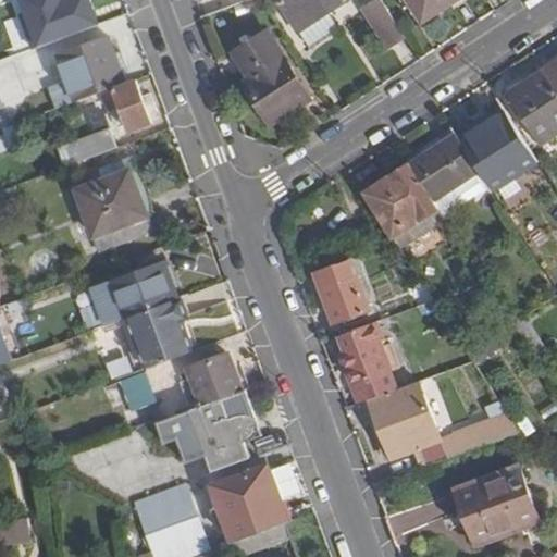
[(347,0),(286,0),(280,4),(298,33),(299,32),(309,47),(337,27),(330,13),(348,1),(347,0)]
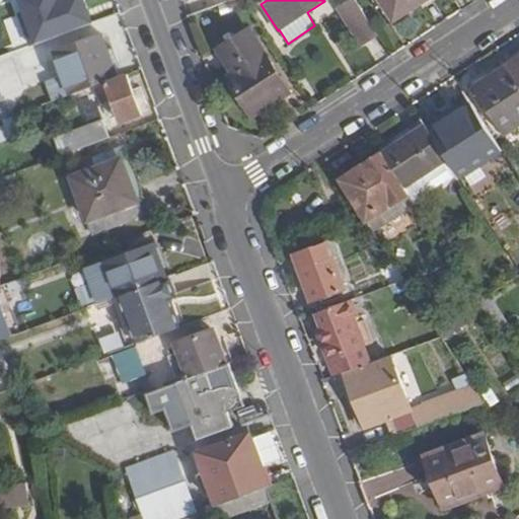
[(360,46),(376,35),(354,0),(349,0),(336,8),(360,46)]
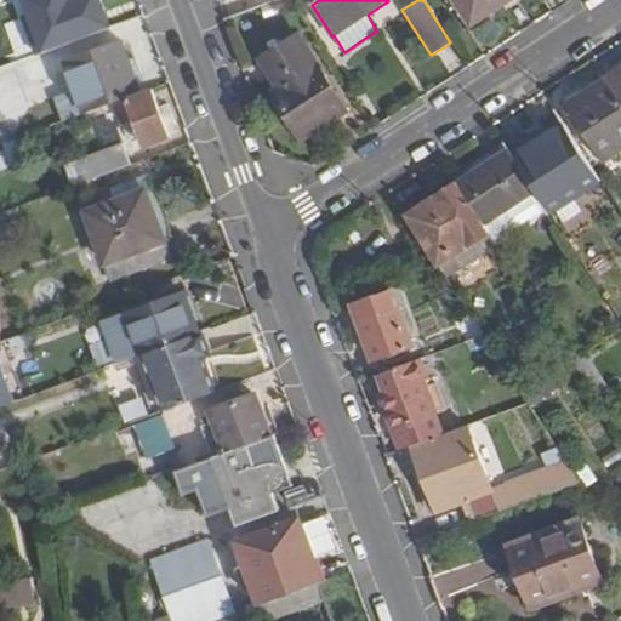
[(454,0),(471,26),(510,0),(454,0)]
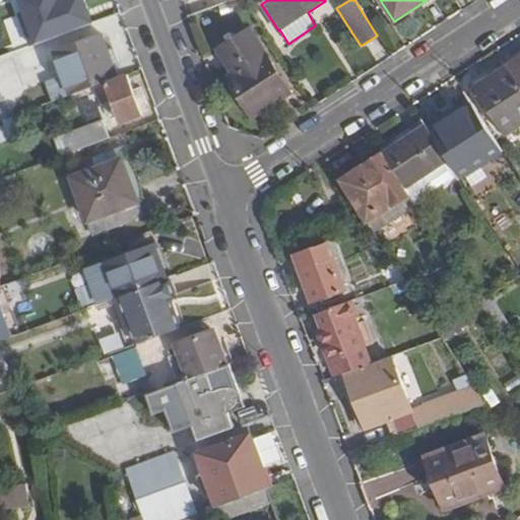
[(250,29),(217,51),(234,73),(229,77),(253,117),(288,93),(262,53),(265,52),(250,29)]
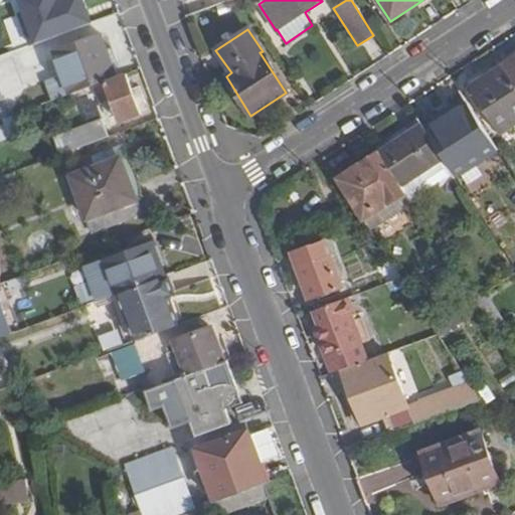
[(63,73),(70,93),(94,83),(116,75),(106,48),(101,35),(55,52),(63,73)]
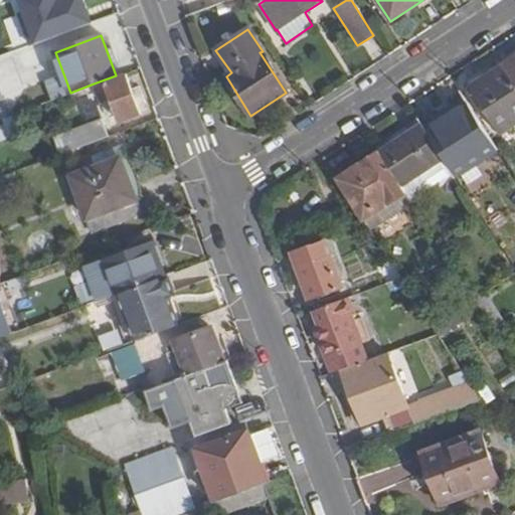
[(106,48),(116,75),(125,72),(115,45),(106,48)]
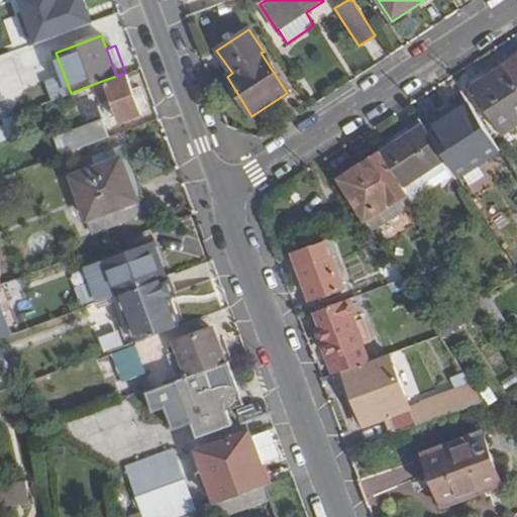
[(516,58),(505,66),(516,84),(516,58)]
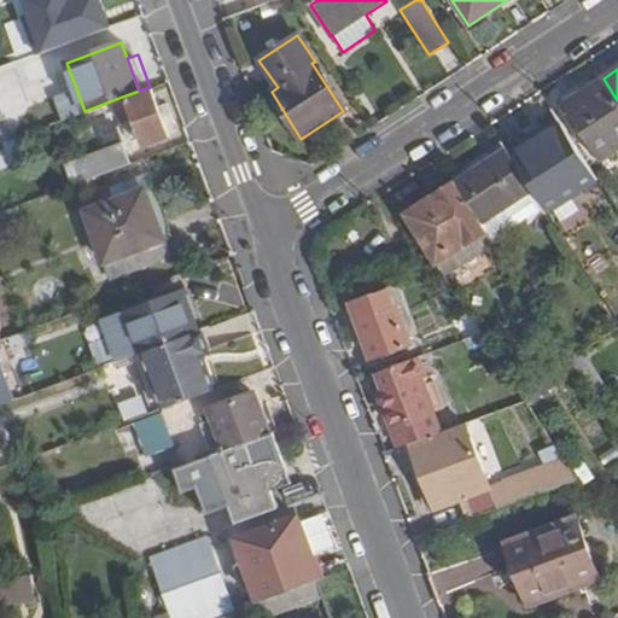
[(600,162),(617,150),(617,100),(604,79),(564,105),(600,162)]
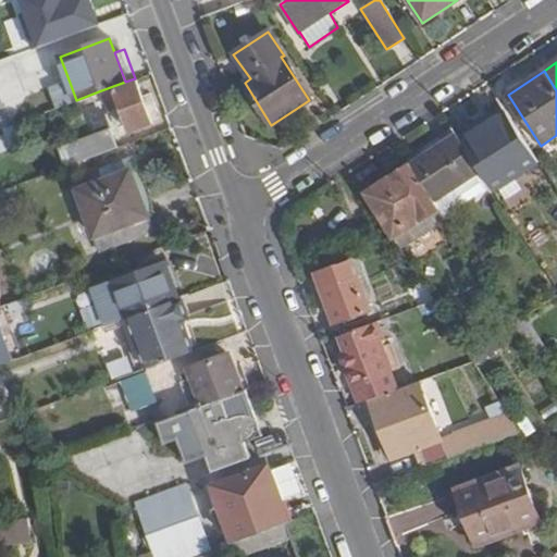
[(151,123),(135,78),(125,82),(101,90),(113,121),(115,121),(118,127),(125,124),(128,132),(151,123)]
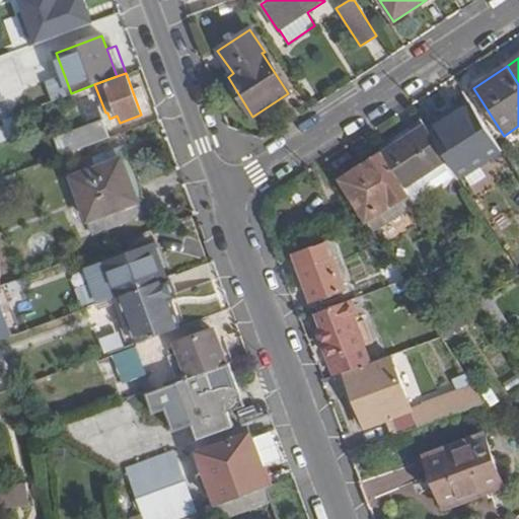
[(71,93),(64,74),(46,81),(53,100),(71,93)]
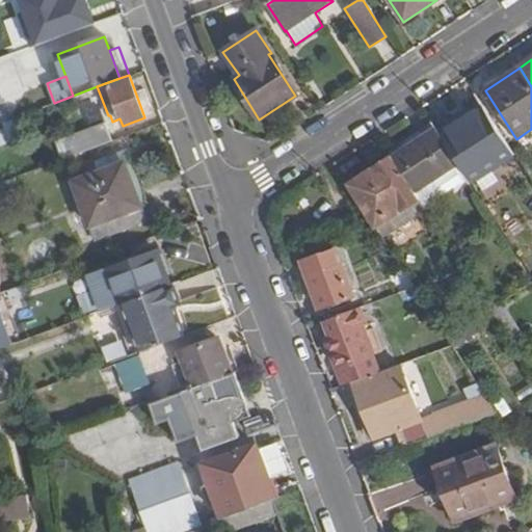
[(0,90),(0,99),(8,121),(33,110),(22,82),(0,90)]
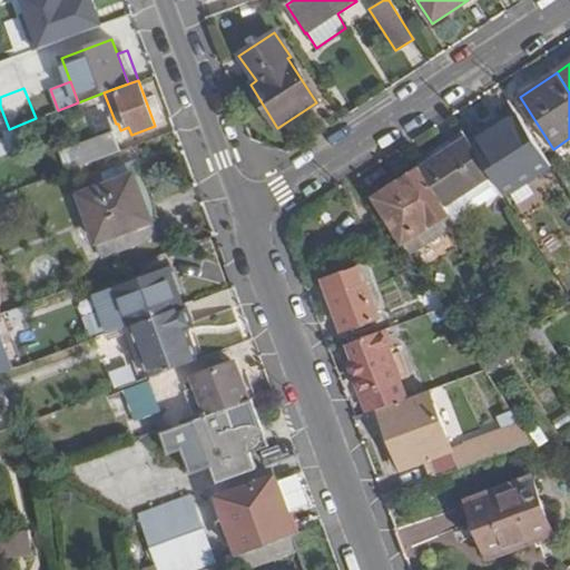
[(471,146),(491,175),(504,197),(551,167),(518,116),(471,146)]
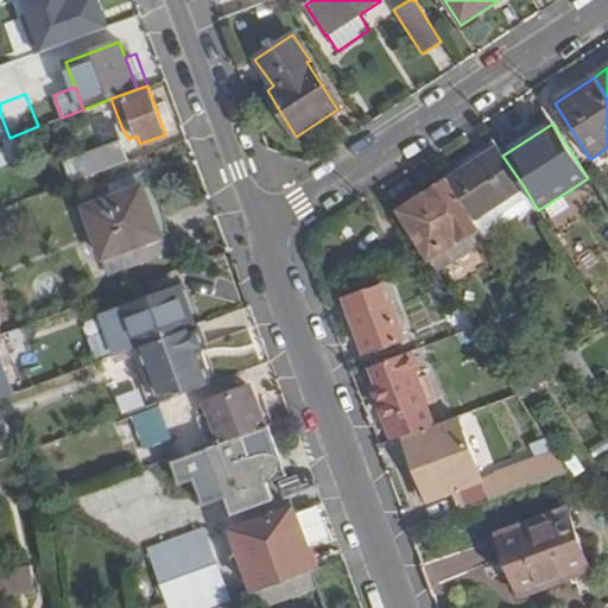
[(63,160),(71,183),(127,163),(119,140),(63,160)]
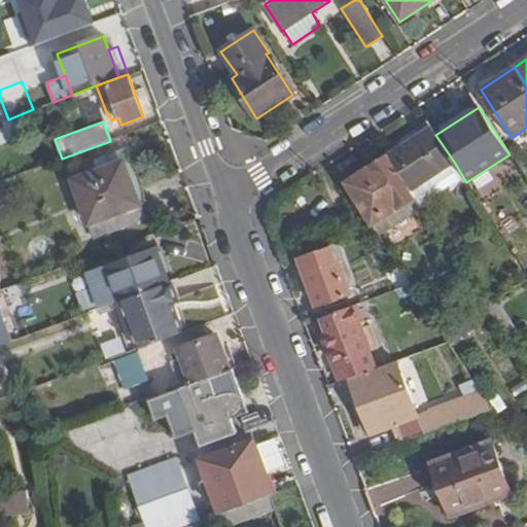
[(387,155),(410,191),(454,162),(435,135),(430,127),(387,155)]
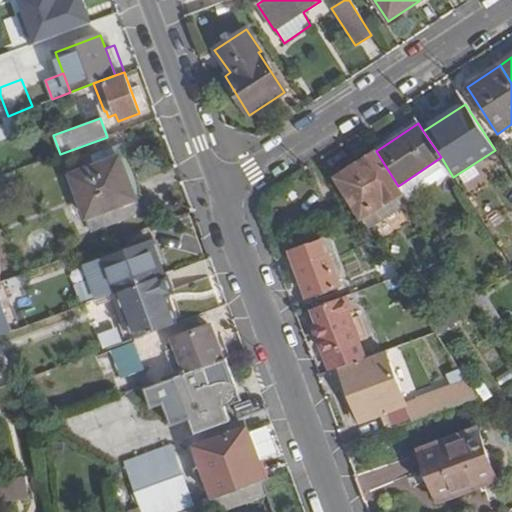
[(142,213),(138,202),(129,178),(116,145),(89,156),(92,164),(69,172),(93,232),(142,213)]
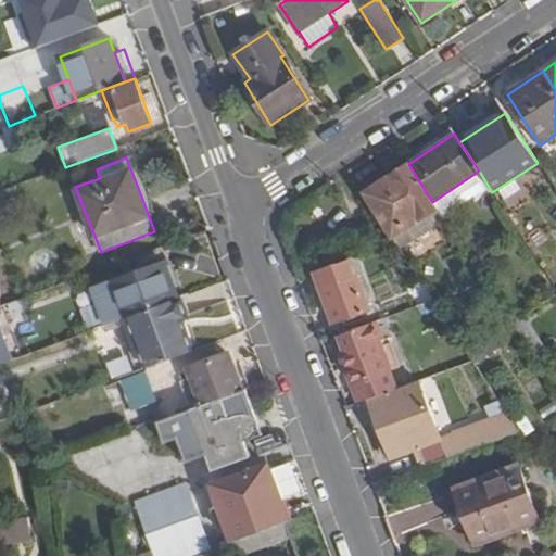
[(363,194),(392,239),(439,210),(432,202),(408,164),(363,194)]
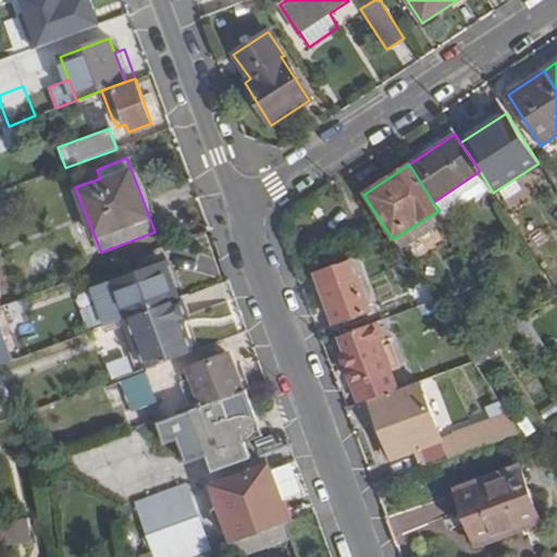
[(140,194),(150,220),(157,217),(147,190),(140,194)]
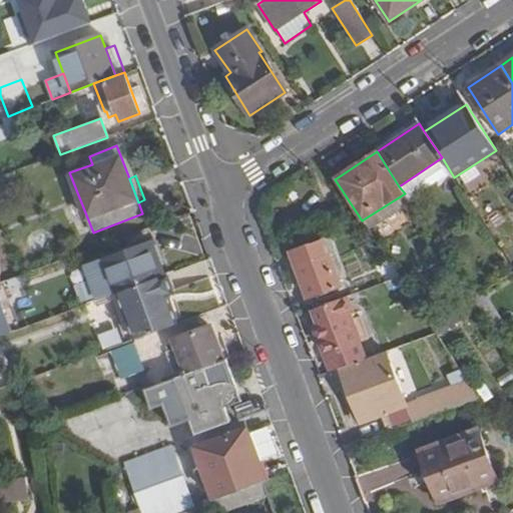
[(405,193),(362,220),(364,223),(369,230),(411,203),(405,193)]
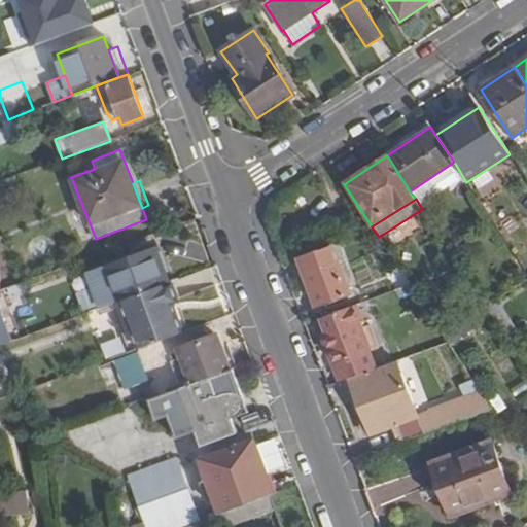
[(500,235),(525,272),(526,270),(526,229),(522,220),(500,235)]
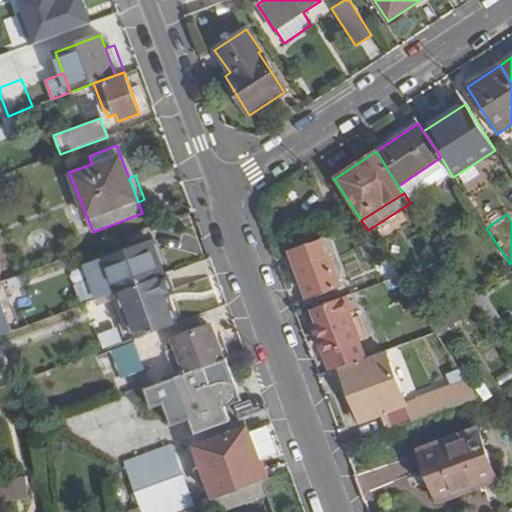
[(341,286),(323,238),(289,250),(308,299),(341,286)]
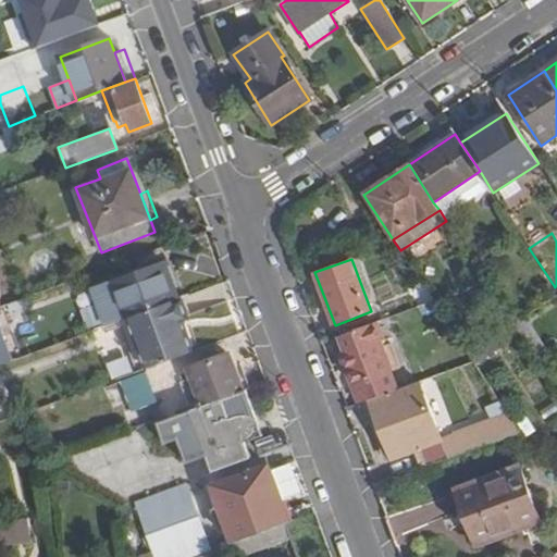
[(93,289),(107,325),(132,316),(178,299),(164,263),(93,289)]
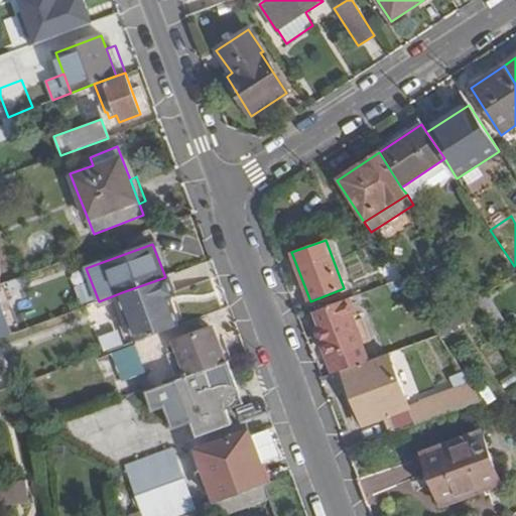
[(122,292),(141,341),(181,326),(170,297),(175,294),(168,276),(165,277),(122,292)]
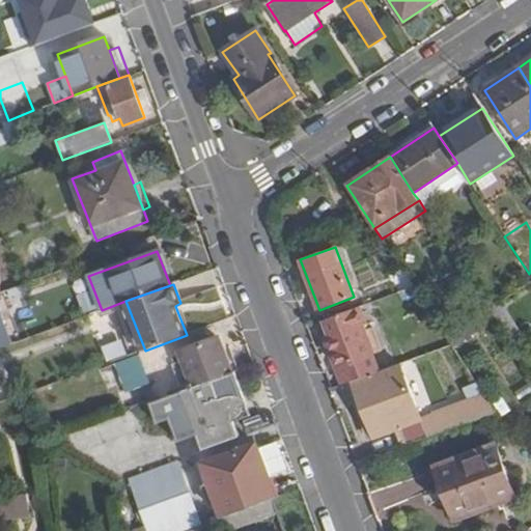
[(497,320),(512,345),(524,338),(500,303),(490,309),(497,320)]
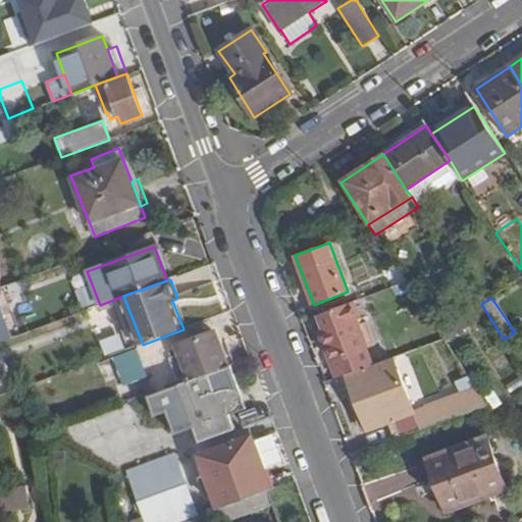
[(320,333),(336,377),(372,365),(356,320),(360,319),(353,302),(318,315),(324,332),(320,333)]
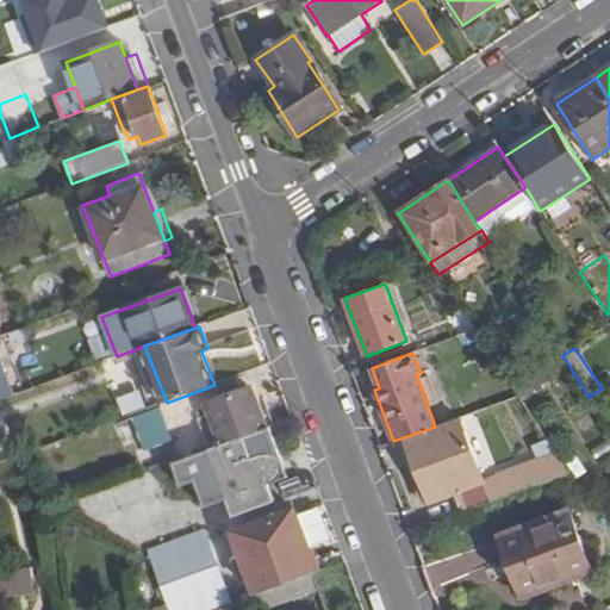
[(562,355),(512,388),(517,397),(520,400),(541,387),(571,368),(562,355)]
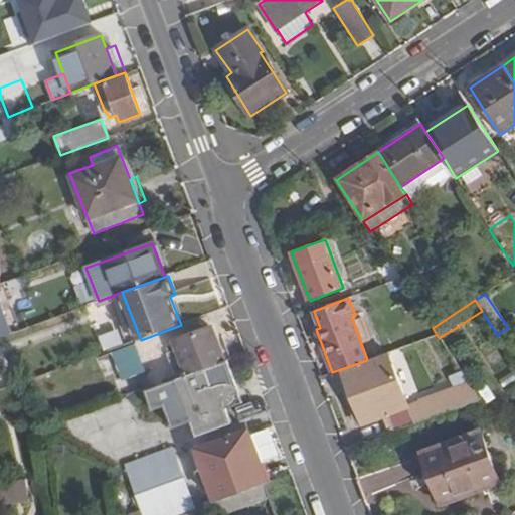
[(0,336),(9,334),(0,308),(0,336)]
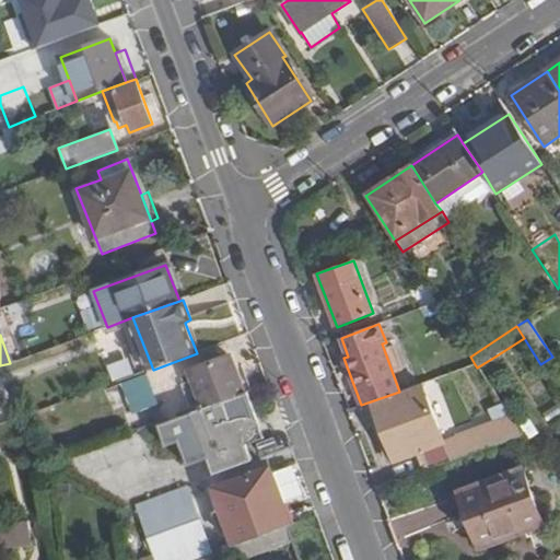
[(477,368),(487,382),(505,370),(497,356),(477,368)]
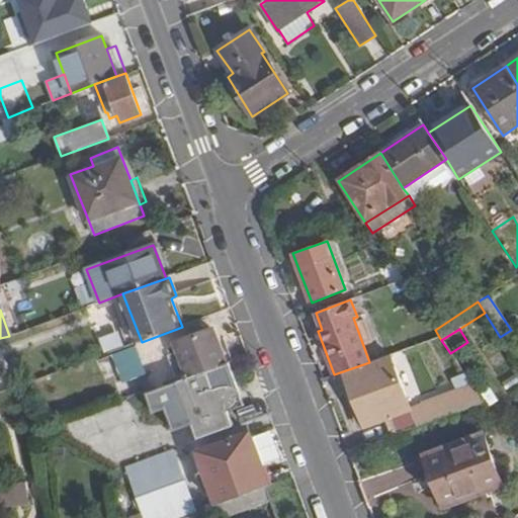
[(176,343),(189,377),(223,365),(220,356),(210,330),(176,343)]
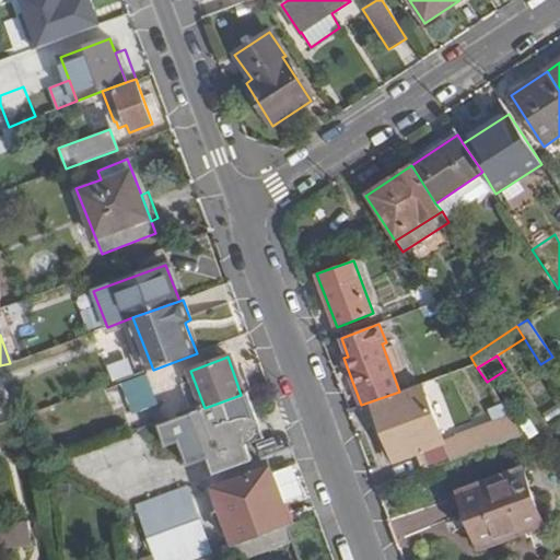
[(103,387),(112,417),(154,405),(146,375),(103,387)]
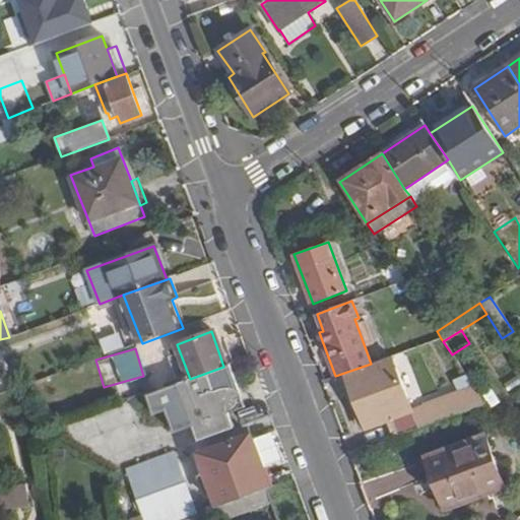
[(220,358),(223,367),(230,365),(226,355),(220,358)]
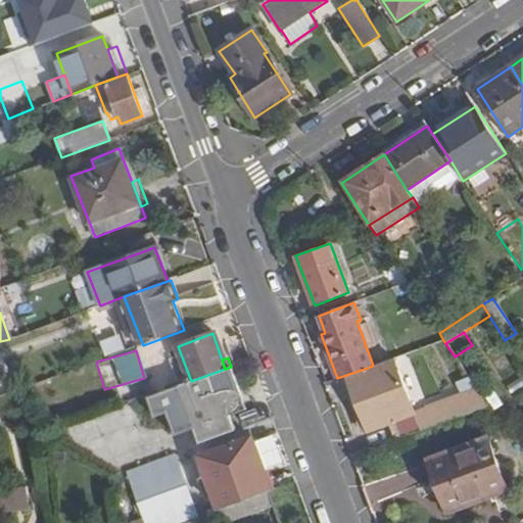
[(411,406),(393,359),(349,375),(358,396),(353,397),(366,430),(391,421),(389,414),(411,406)]
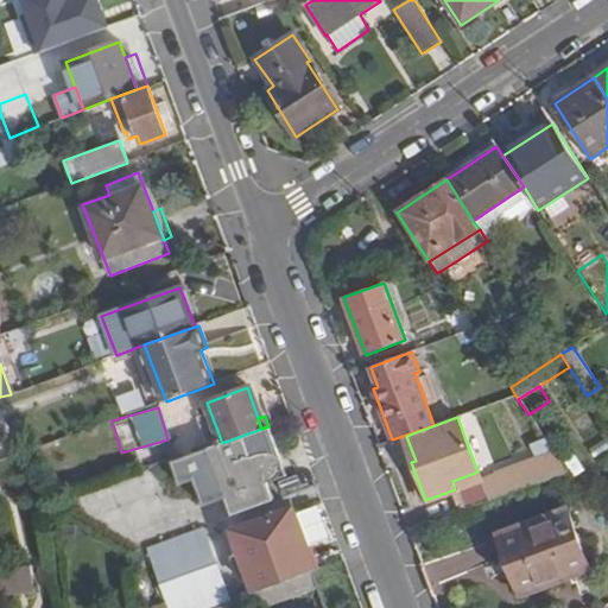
[(226,498),(233,514),(274,499),(268,481),(273,479),(277,477),(279,475),(280,473),(282,470),(282,467),(282,463),(268,426),(261,429),(222,443),(171,462),(179,485),(194,479),(204,505),(226,498)]
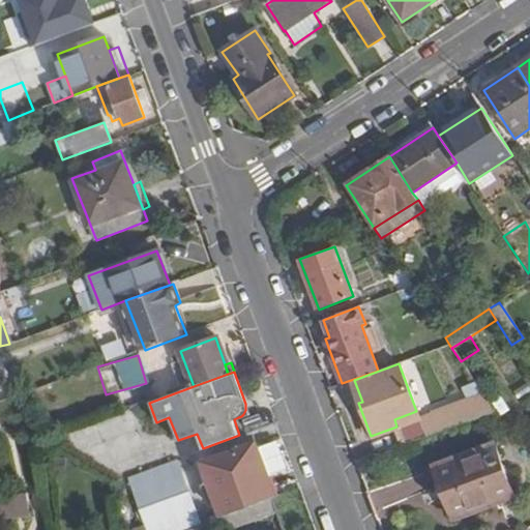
[(417,413),(425,436),(493,412),(480,392),(447,405),(446,403),(417,413)]
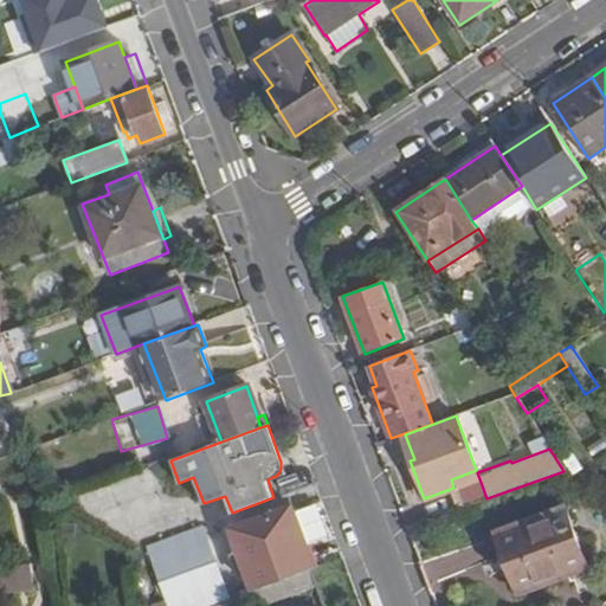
[(453,488),(462,508),(487,498),(477,472),(476,470),(451,479),(453,488)]
